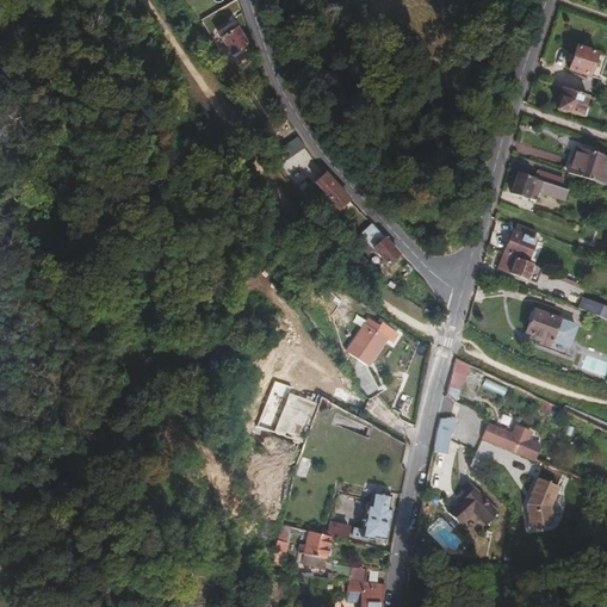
[(210,23),(217,18),(214,12),(206,17),(210,23)]
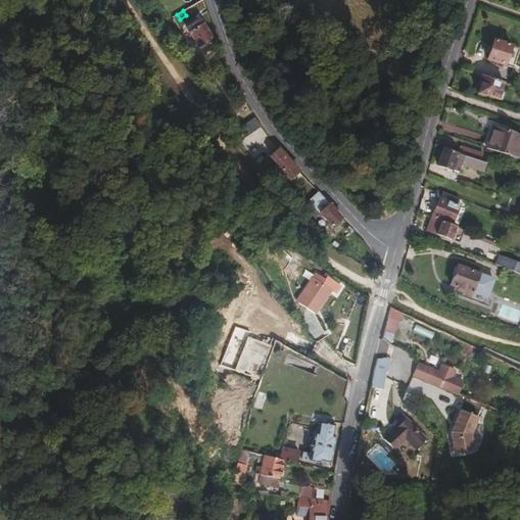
[(213,36),(201,16),(187,26),(198,45),(213,36)]
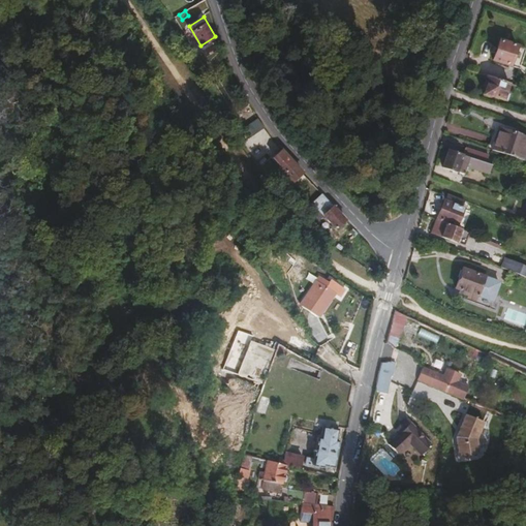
[(511,65),(518,44),(501,38),(494,59),(511,65)]
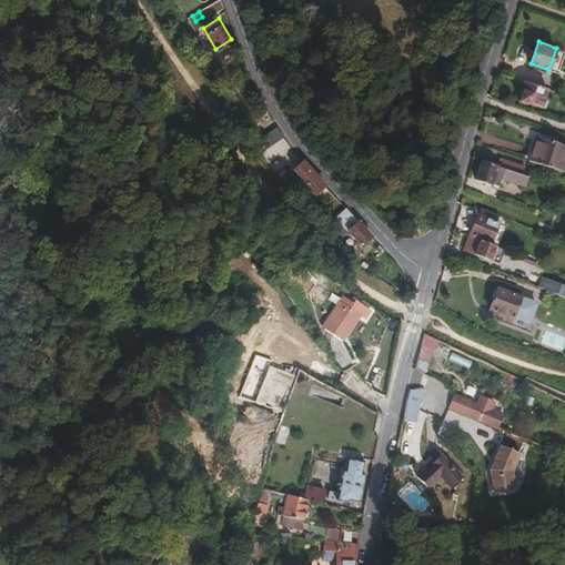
[(544,97),(547,88),(524,80),(521,91),(523,91),(520,100),(527,102),(528,100),(545,106),(547,98),(544,97)]
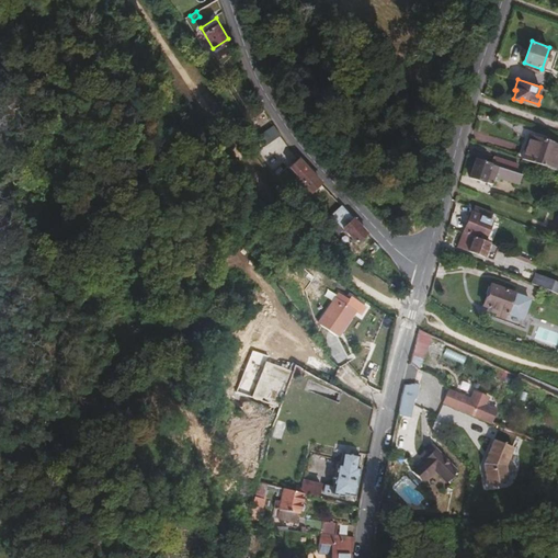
[(528,159),(537,135),(505,124),(497,148),(528,159)]
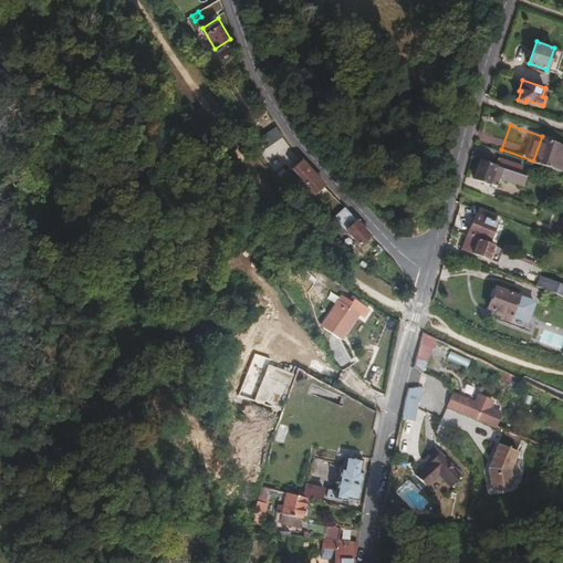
[(277,154),(290,142),(284,135),(271,147),(277,154)]
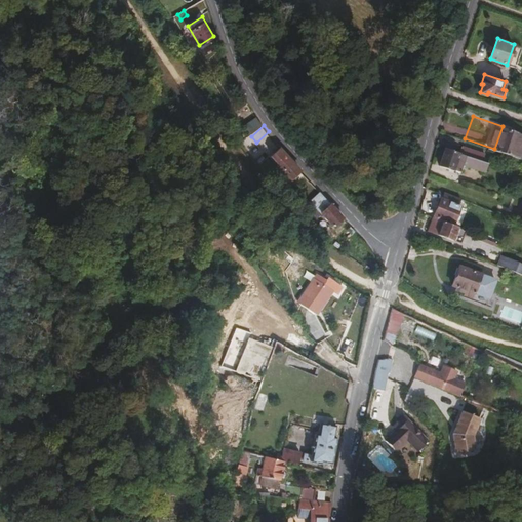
[(483,161),(486,153),(463,145),(459,153),(483,161)]
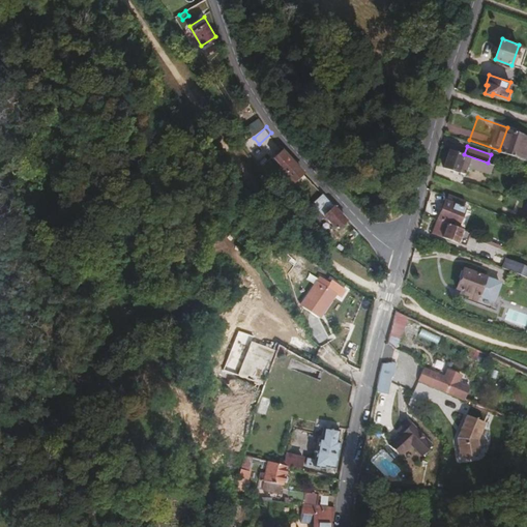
[(303,170),(284,148),(274,155),(283,164),(280,167),(292,180),(303,170)]
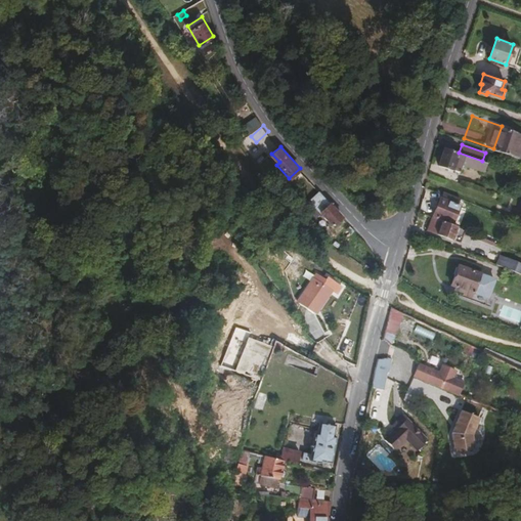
[(459,153),(443,147),(438,163),(459,171),(462,163),(484,170),(486,163),(482,161),(459,153)]
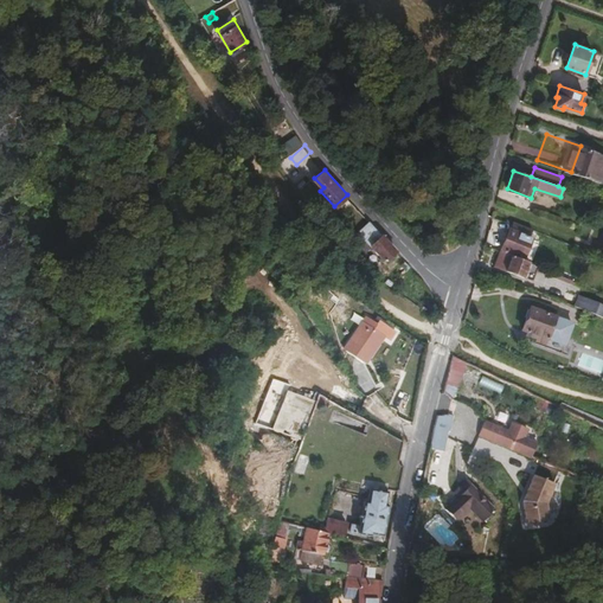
[(398,249),(371,219),(359,230),(387,258),(398,249)]
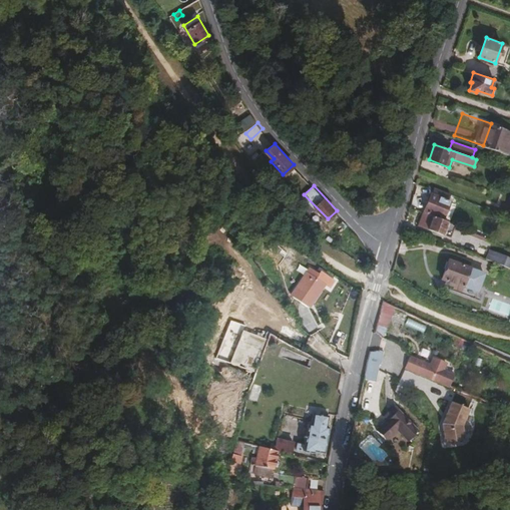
[(452,192),(434,185),(433,188),(451,195),(452,192)]
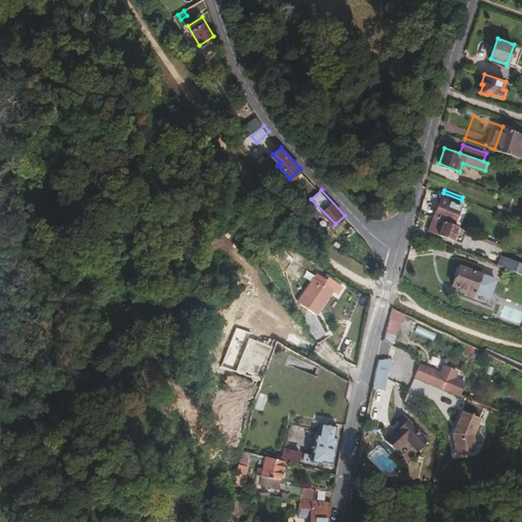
[(453,221),(462,200),(443,193),(441,197),(434,213),(453,221)]
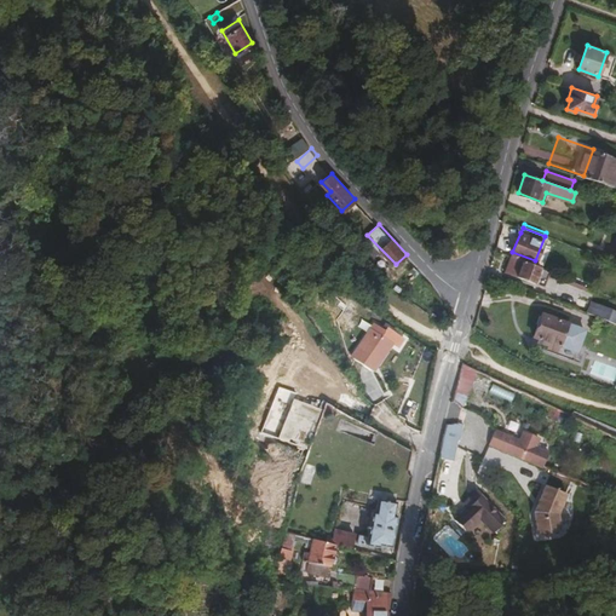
[(534,281),(540,266),(511,254),(505,270),(534,281)]
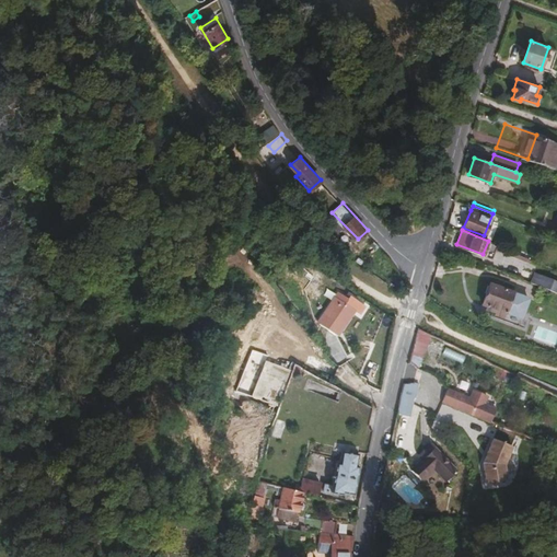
[(490,259),(496,244),(488,241),(483,254),(482,256),(490,259)]
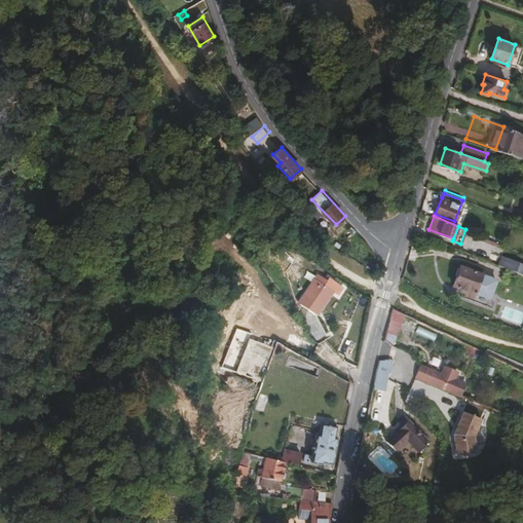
[(495,240),(497,234),(483,229),(481,234),(495,240)]
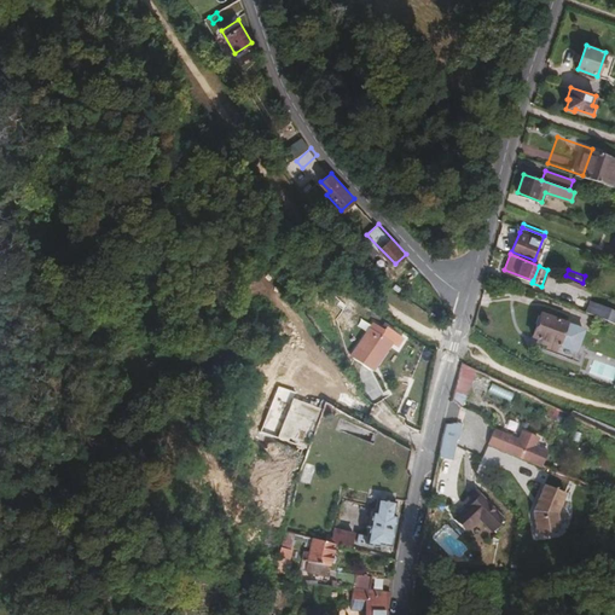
[(566,276),(564,276),(562,282),(581,289),(584,283),(582,283),(566,276)]
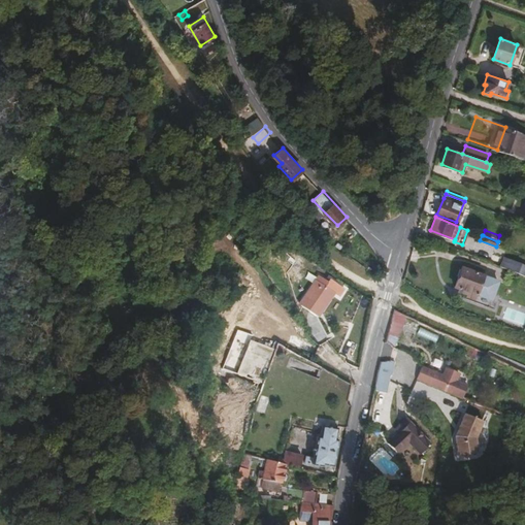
[(524,263),(506,257),(503,265),(514,269),(517,271),(524,273),(524,263)]
